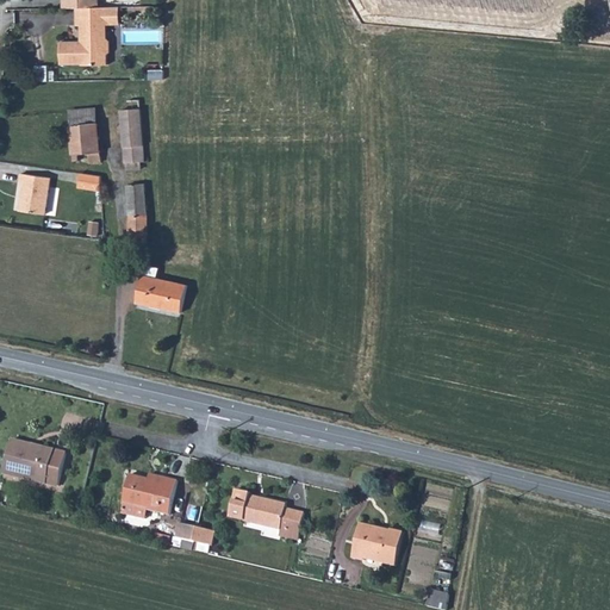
[(81,7),(76,7),(78,25),(81,25),(81,33),(85,33),(86,42),(82,42),(61,43),(62,66),(109,64),(109,55),(111,51),(111,41),(107,38),(107,25),(112,25),(111,7),(99,7),(81,7)]
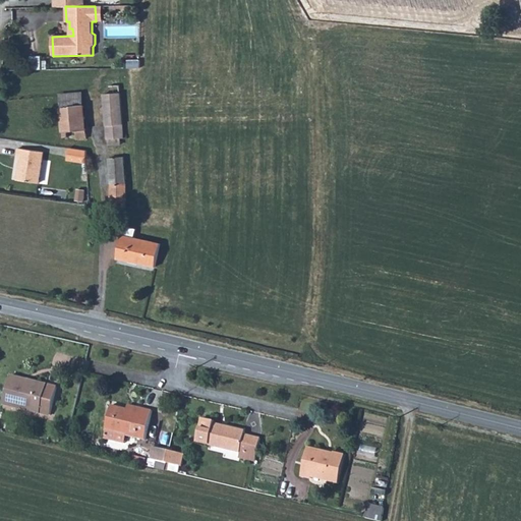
[(104,94),(120,93),(119,77),(103,78),(104,94)]
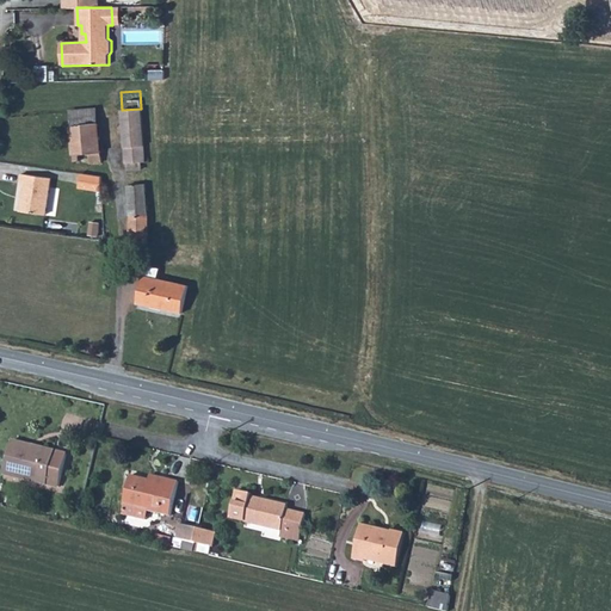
[(99,124),(97,109),(69,111),(71,127),(99,124)]
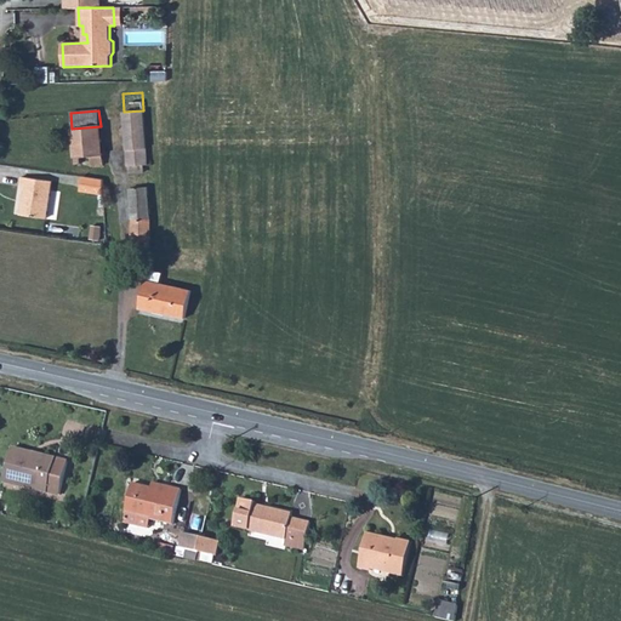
[(148,164),(143,110),(124,112),(129,172),(144,171),(144,164),(148,164)]
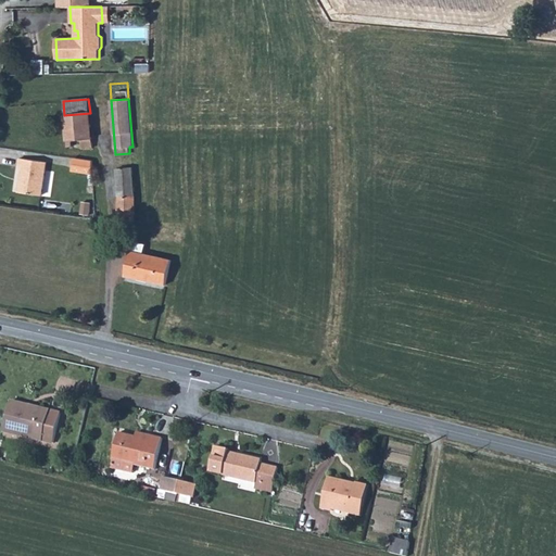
[(64,115),(67,147),(73,147),(72,140),(80,140),(81,148),(92,148),(92,139),(90,113),(64,115)]
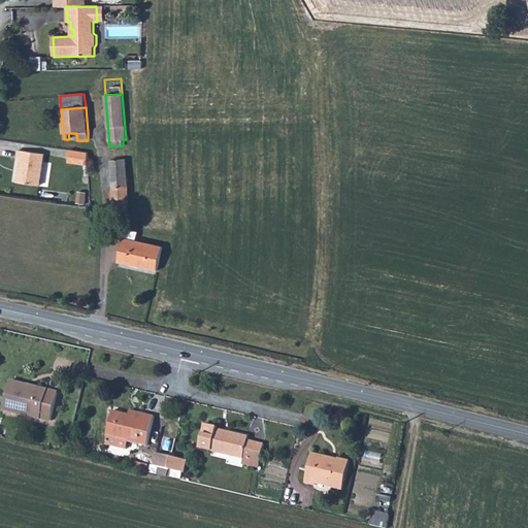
[(39,186),(43,154),(19,150),(18,158),(21,159),(18,183),(39,186)]
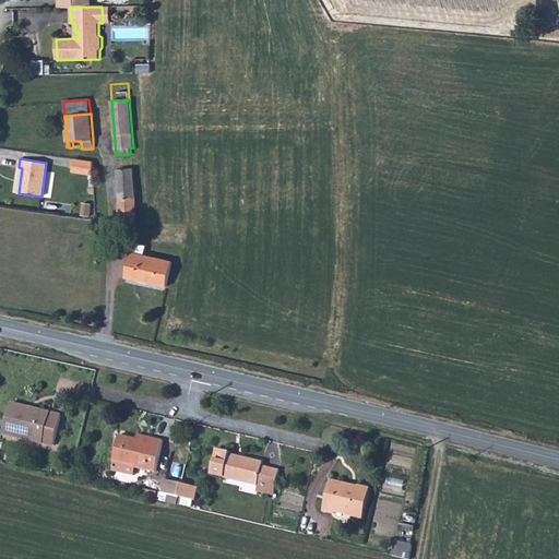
[(72,171),(93,175),(93,161),(73,158),(72,171)]
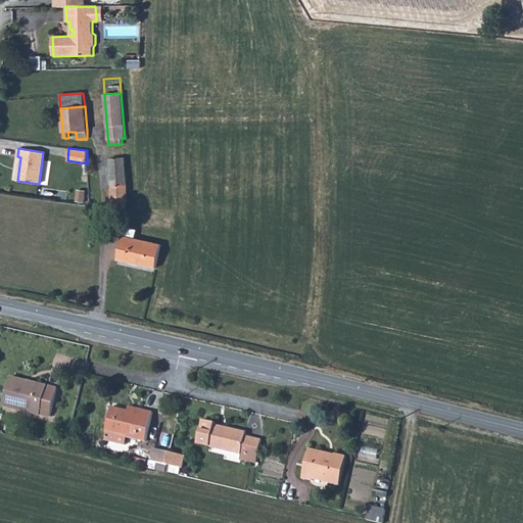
[(127,184),(125,157),(109,158),(111,186),(111,209),(127,209),(127,184)]
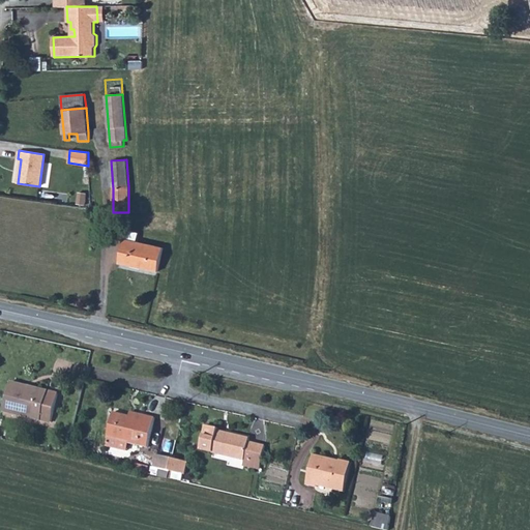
[(123,233),(122,238),(124,239),(137,241),(139,233),(127,230),(123,233)]
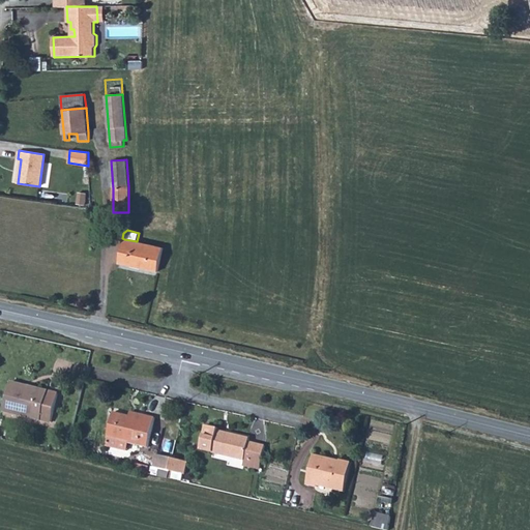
[(164,247),(137,241),(124,239),(119,263),(158,271),(164,247)]
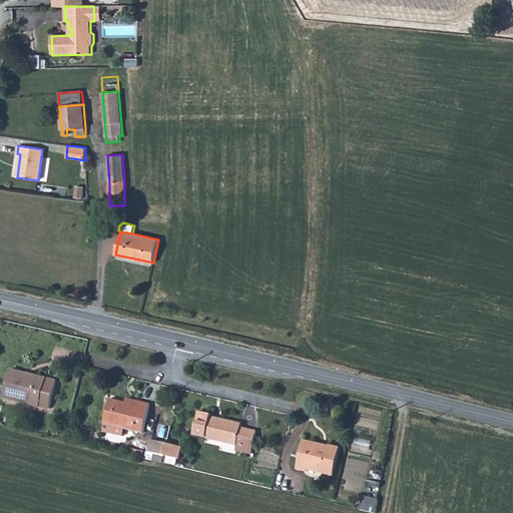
[(50,409),(56,381),(46,379),(11,370),(5,392),(33,399),(32,405),(50,409)]
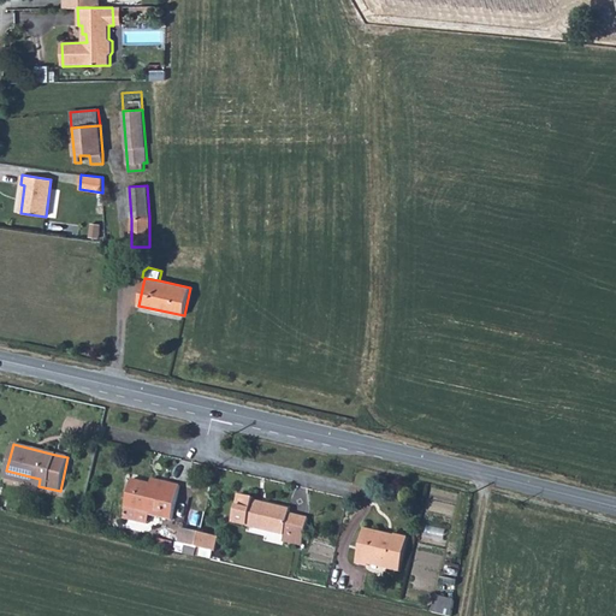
[(6,471),(5,478),(39,486),(40,479),(6,471)]
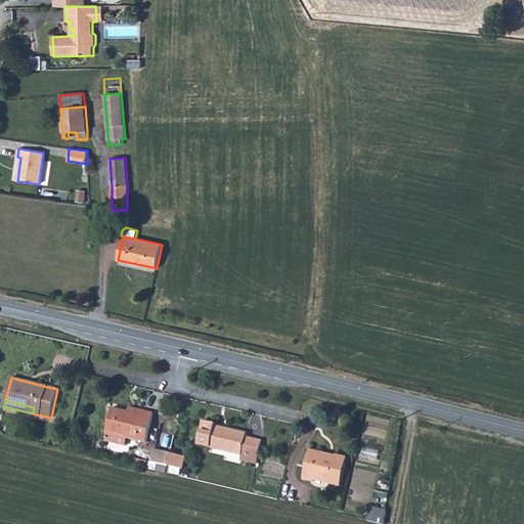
[(142,415),(129,411),(113,407),(106,433),(107,433),(128,438),(147,442),(155,413),(143,410),(142,415)]
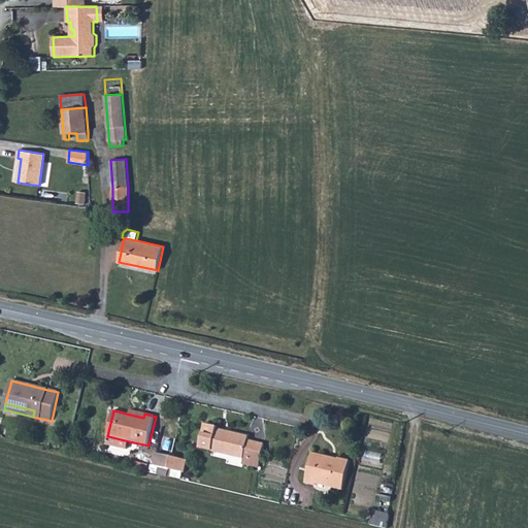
[(219,427),(206,424),(201,448),(245,458),(243,464),(260,467),(265,443),(249,440),(250,437),(218,430),(219,427)]
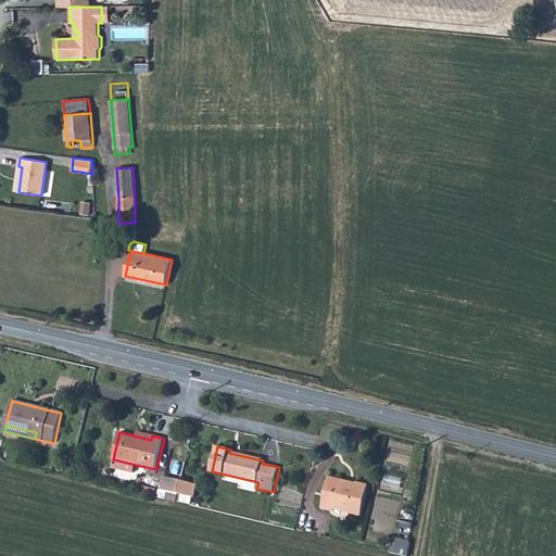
[(136,465),(114,459),(112,468),(134,472),(136,465)]
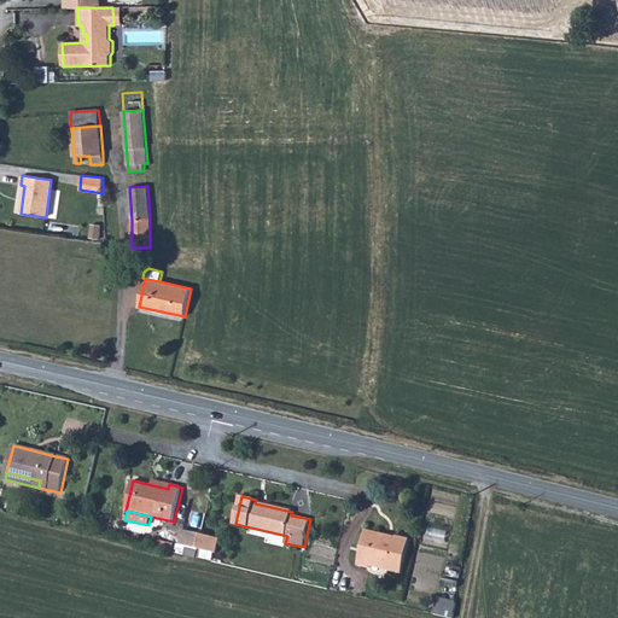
[(184,530),(179,554),(196,558),(198,549),(202,534),(184,530)]
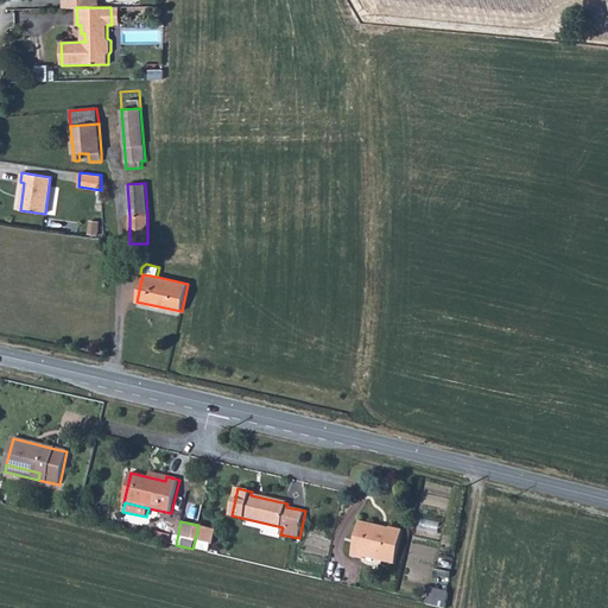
[(396,564),(404,531),(391,529),(390,532),(381,530),(382,527),(361,523),(353,556),(355,556),(363,558),(365,557),(366,552),(384,557),(382,561),(396,564)]
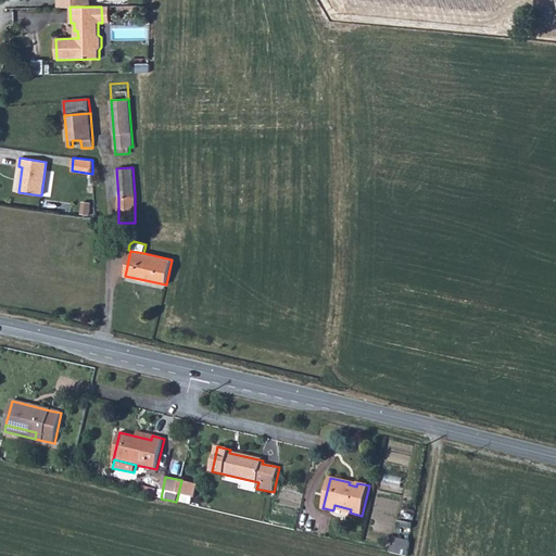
[(198,484),(181,480),(178,494),(192,497),(194,497),(198,484)]
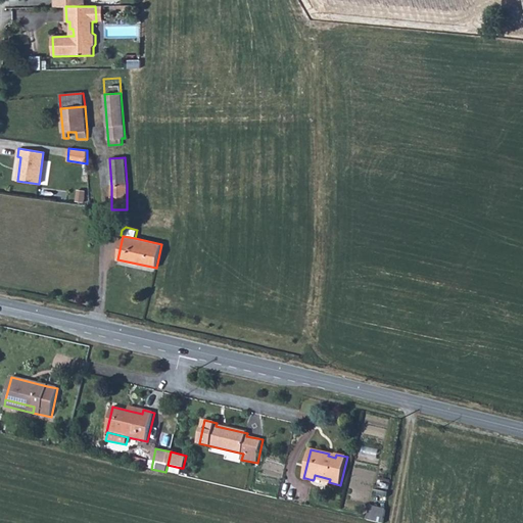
[(133,457),(131,464),(146,468),(148,461),(133,457)]
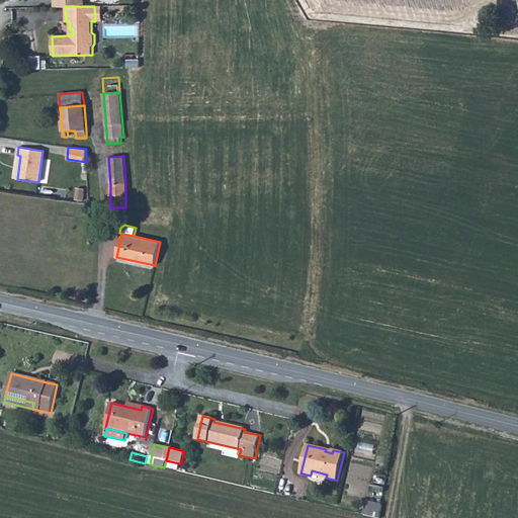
[(166,460),(164,467),(177,469),(179,463),(166,460)]
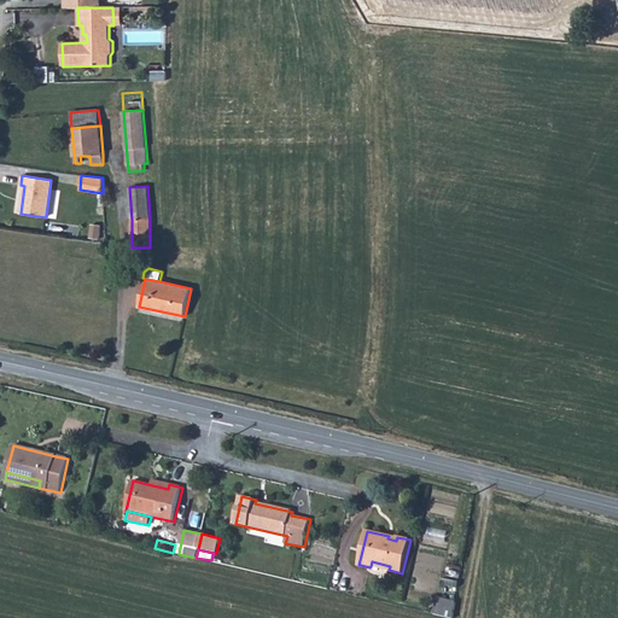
[(438,598),(435,614),(452,617),(453,617),(456,602),(438,598)]
